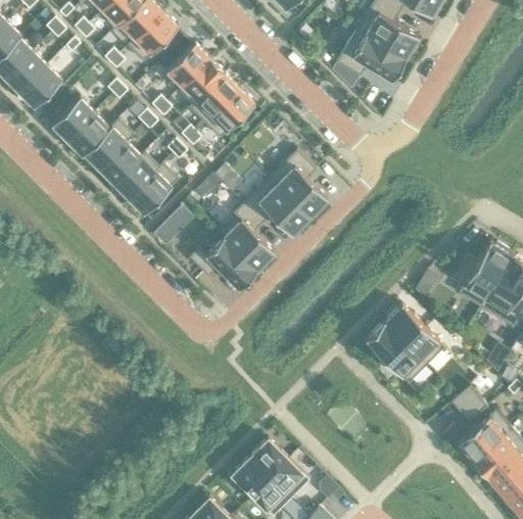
[(29,10),(38,1),(36,0),(27,0),(22,4),(29,10)]
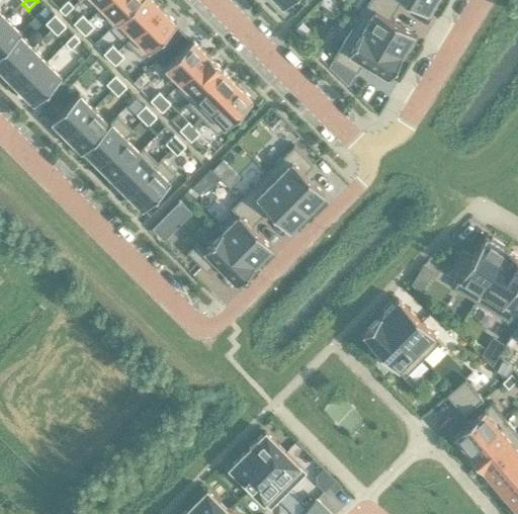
[(111,0),(90,0),(100,10),(101,11),(111,0)]
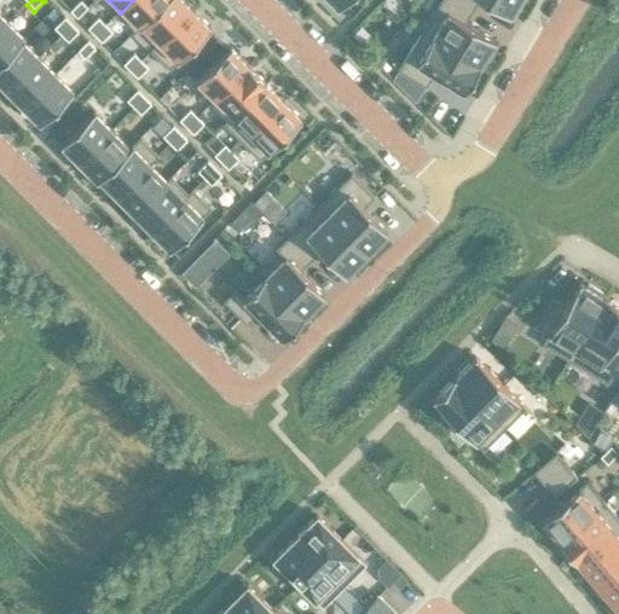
[(133,0),(121,13),(120,12),(116,16),(134,35),(142,29),(140,29),(169,0),(133,0)]
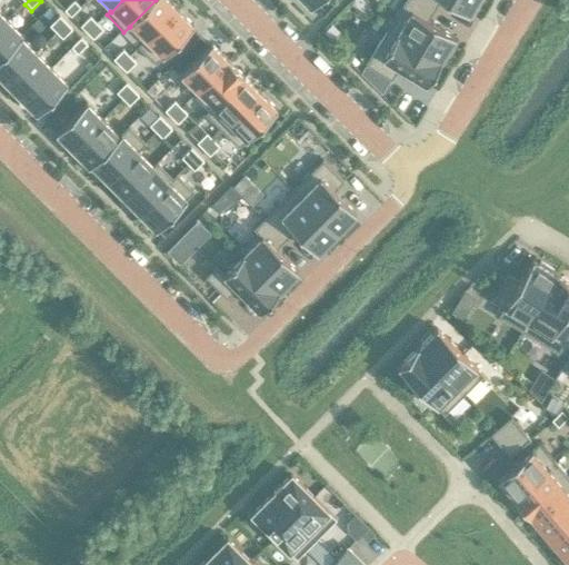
[(163,0),(156,0),(129,27),(130,27),(145,42),(146,43),(177,12),(163,0)]
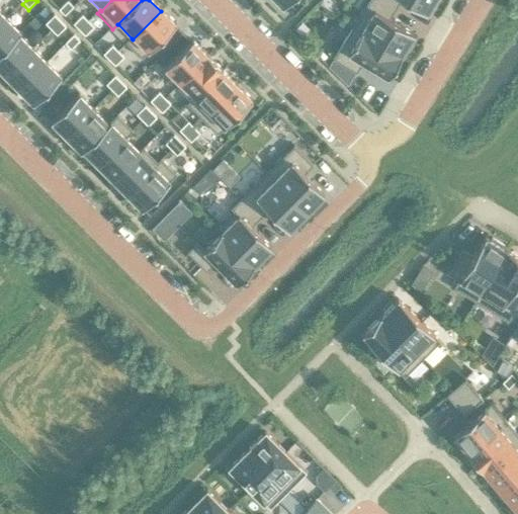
[(272,0),(282,10),(292,0),(272,0)]
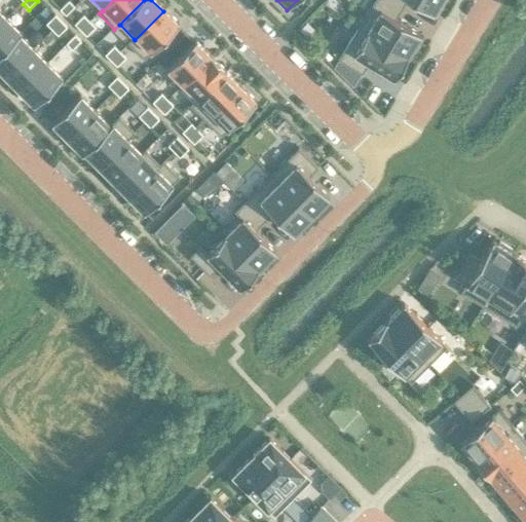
[(381,0),(376,0),(359,30),(407,60),(420,38),(396,23),(402,12),(381,0)]
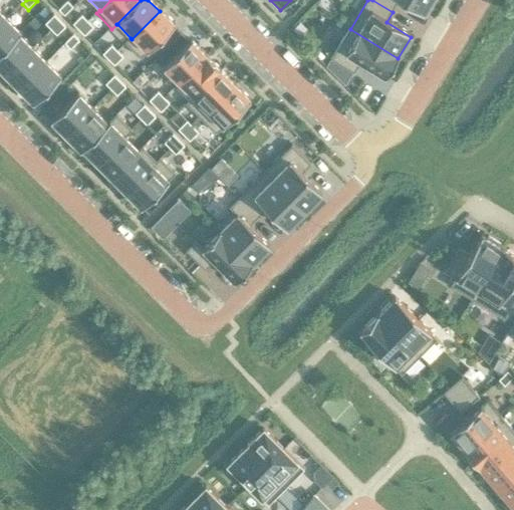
[(372,0),(393,12),(399,2),(424,17),(433,0),(372,0)]
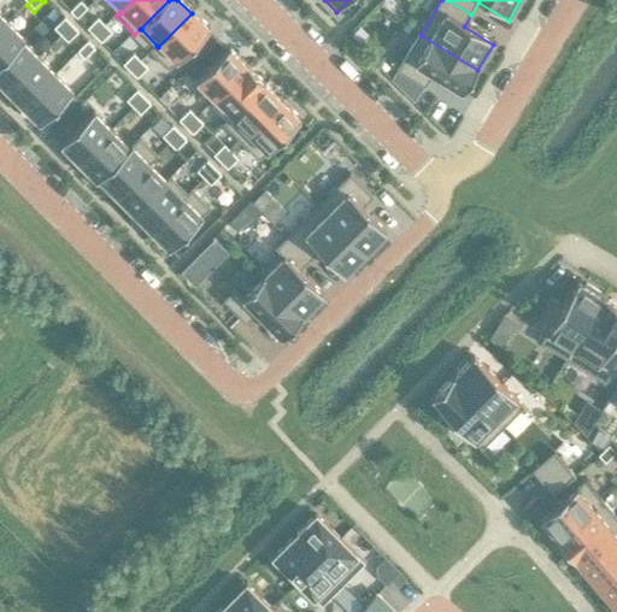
[(80,5),(70,15),(77,22),(87,12),(80,5)]
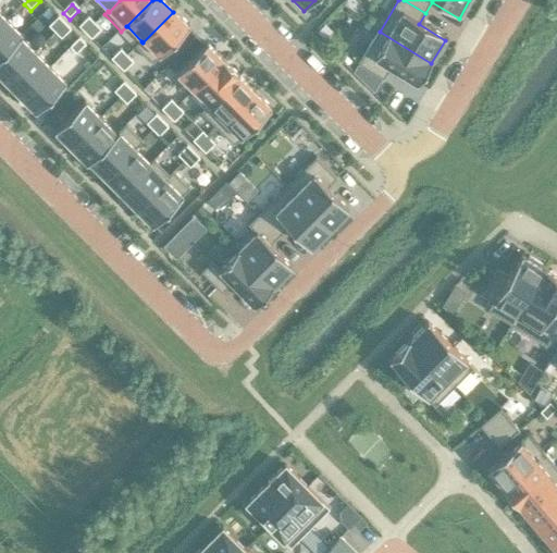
[(189,29),(173,12),(143,42),(141,41),(135,49),(152,66),(189,29)]
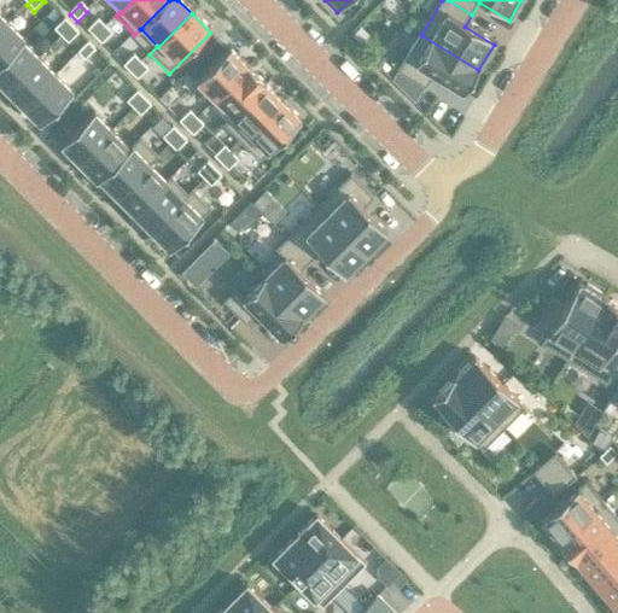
[(64,22),(54,33),(60,39),(71,29),(64,22)]
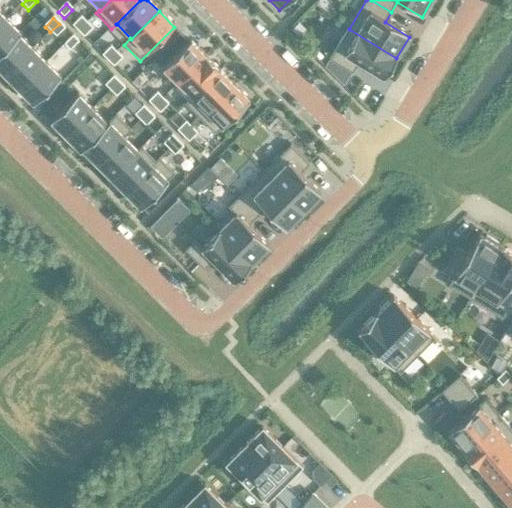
[(81,18),(72,27),(78,32),(86,24),(81,18)]
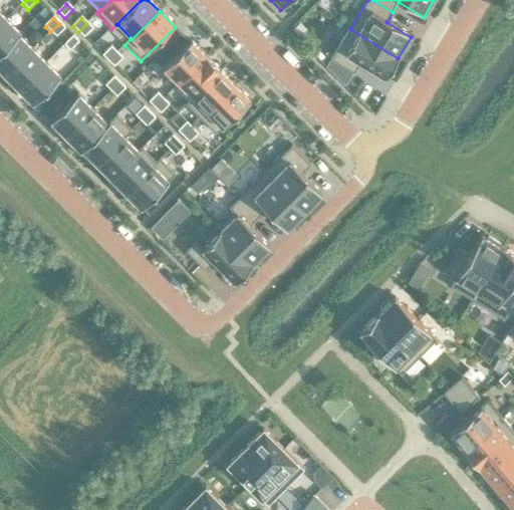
[(0,26),(0,54),(18,36),(18,37),(20,35),(6,21),(0,26)]
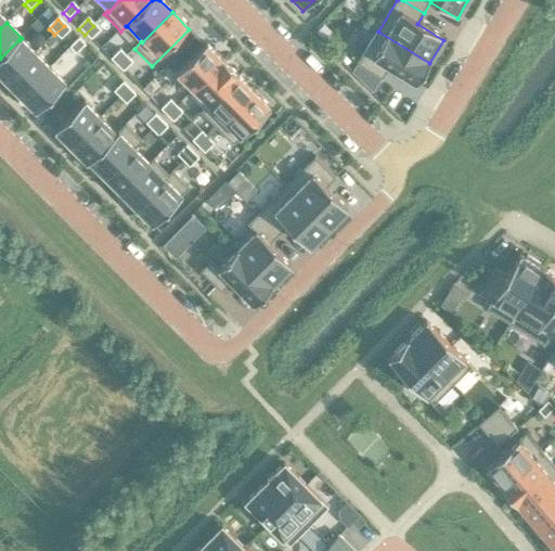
[(61,41),(71,31),(64,26),(54,35),(61,41)]
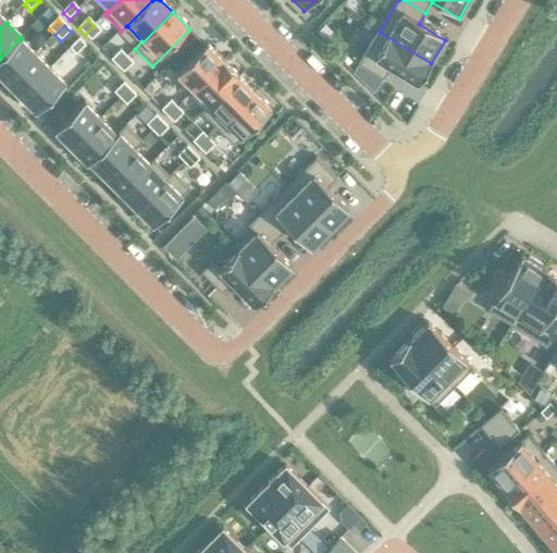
[(85,35),(90,41),(100,33),(94,26),(85,35)]
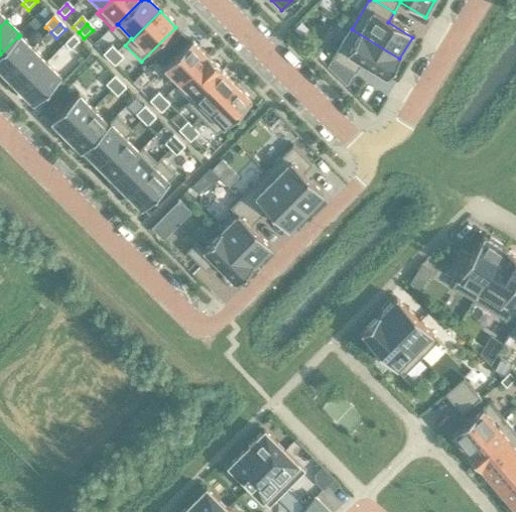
[(386,81),(399,58),(352,29),(332,62),(355,76),(361,66),(386,81)]
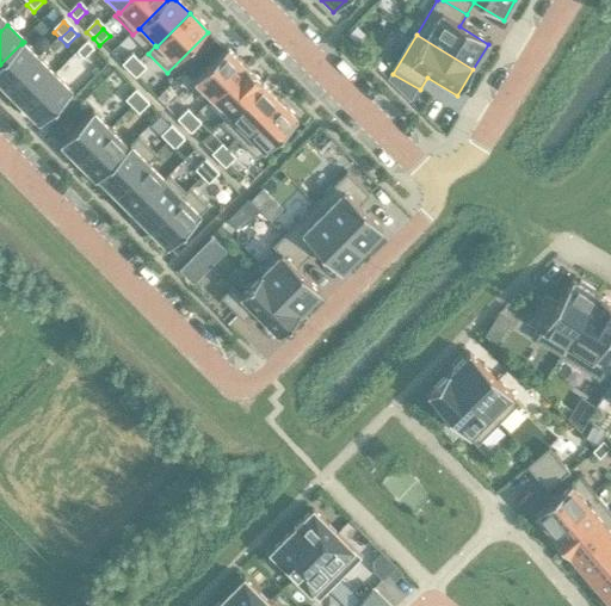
[(38,60),(22,44),(22,43),(0,65),(0,86),(6,93),(38,60)]
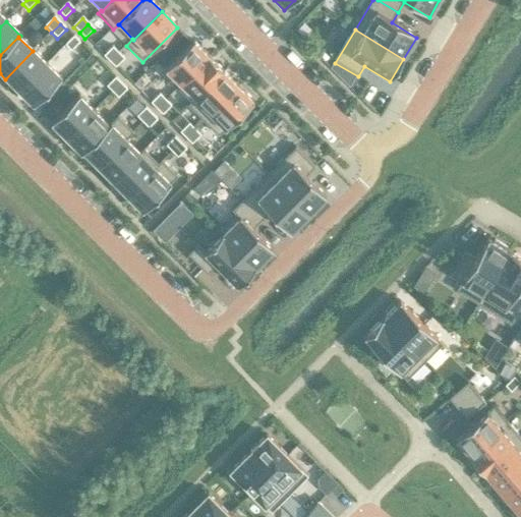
[(71,53),(79,44),(73,38),(65,47),(71,53)]
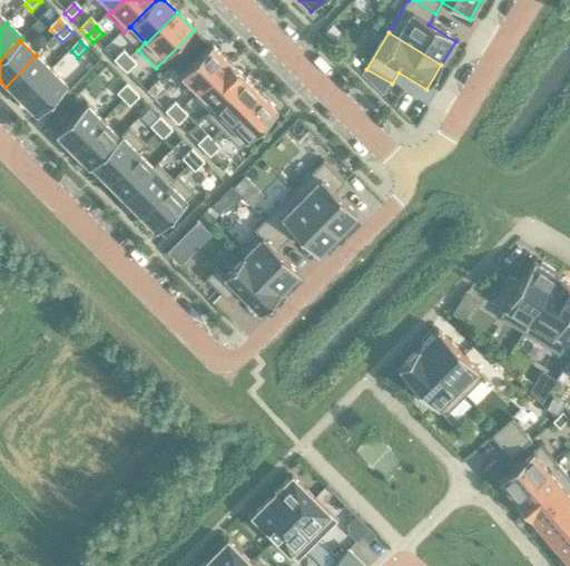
[(180,78),(197,94),(198,95),(228,65),(212,48),(180,78)]
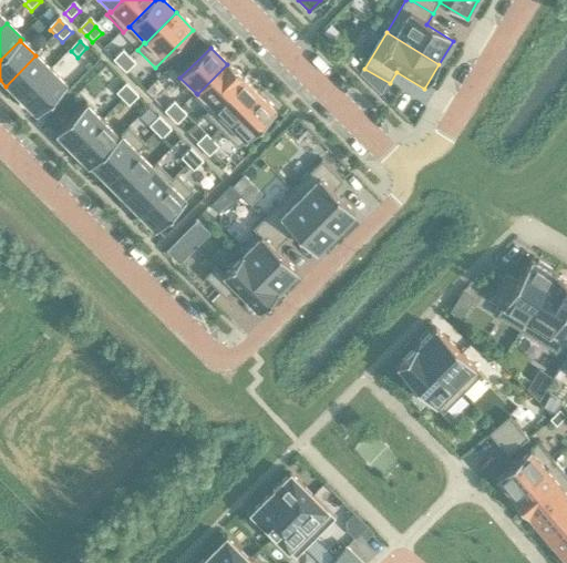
[(122,53),(113,62),(119,69),(129,60),(122,53)]
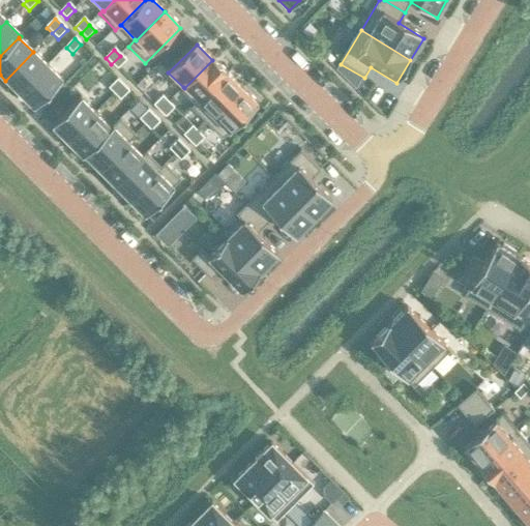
[(48,66),(33,52),(5,81),(19,94),(48,66)]
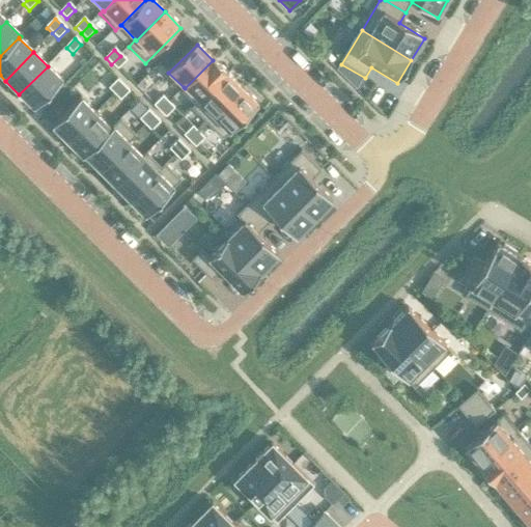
[(111,64),(117,71),(127,61),(120,56),(111,64)]
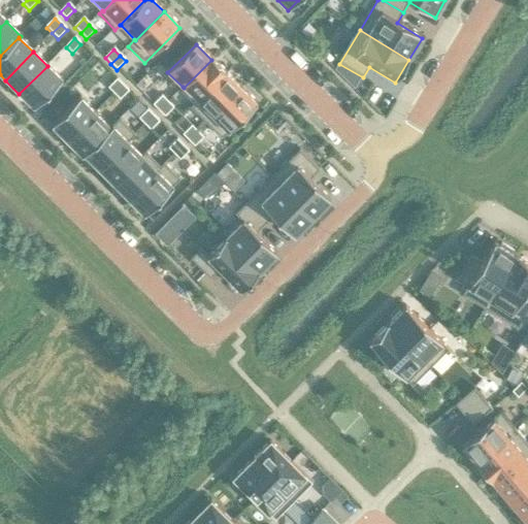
[(194,105),(195,106),(226,74),(211,60),(184,88),(183,87),(178,91),(194,105)]
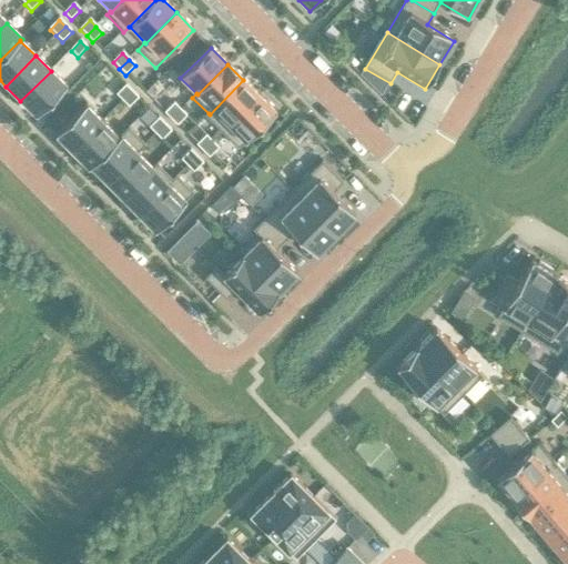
[(67,87),(51,71),(20,101),(37,118),(67,87)]
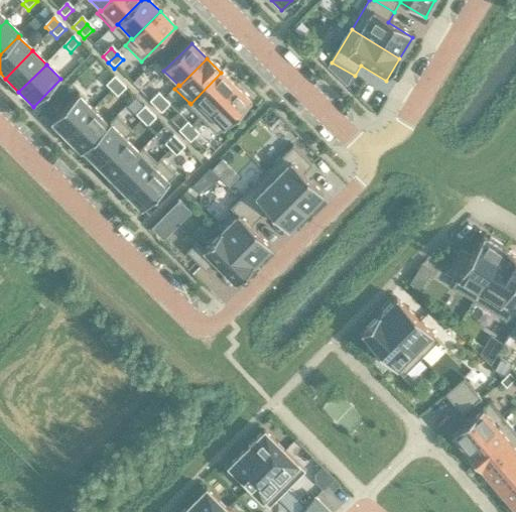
[(185,106),(202,122),(236,88),(221,73),(190,104),(189,103),(185,106)]
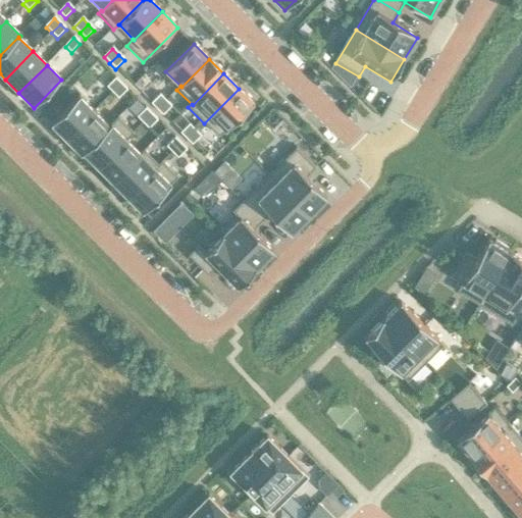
[(115,80),(107,89),(112,94),(121,86),(115,80)]
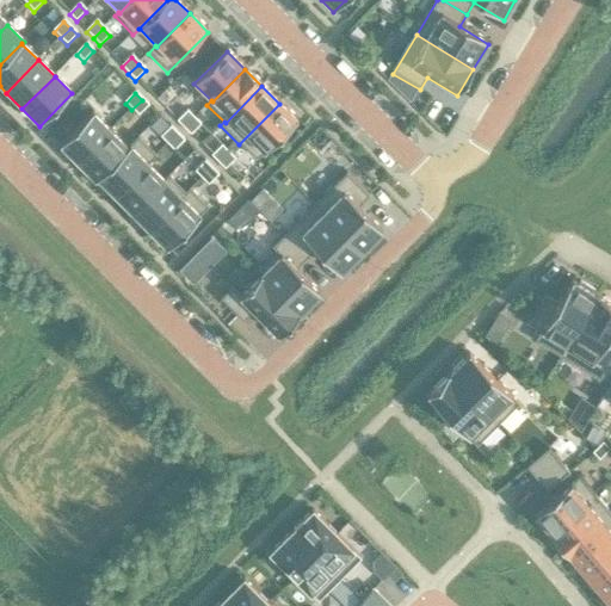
[(139,117),(149,107),(142,100),(131,110),(139,117)]
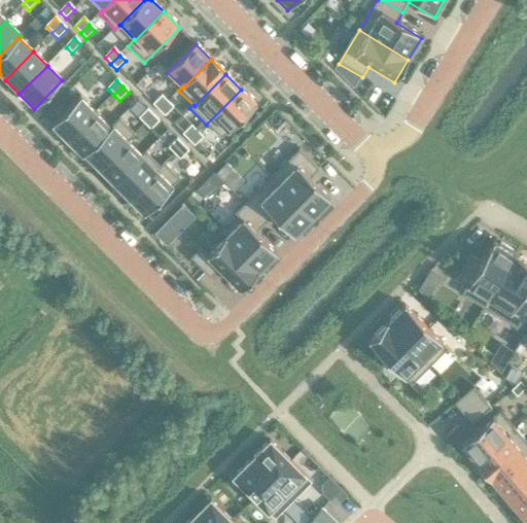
[(256,105),(241,90),(206,125),(221,140),(256,105)]
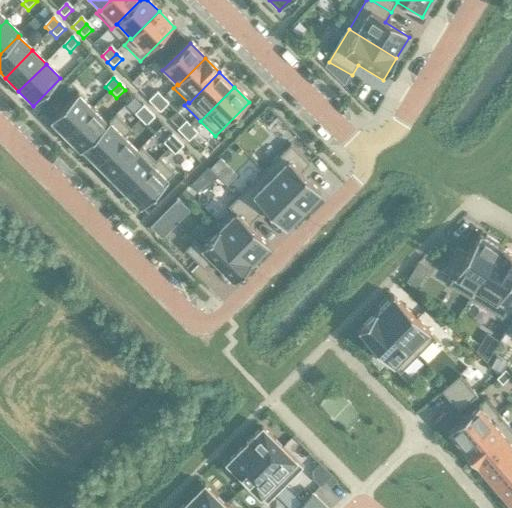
[(157,94),(148,103),(154,109),(162,100),(157,94)]
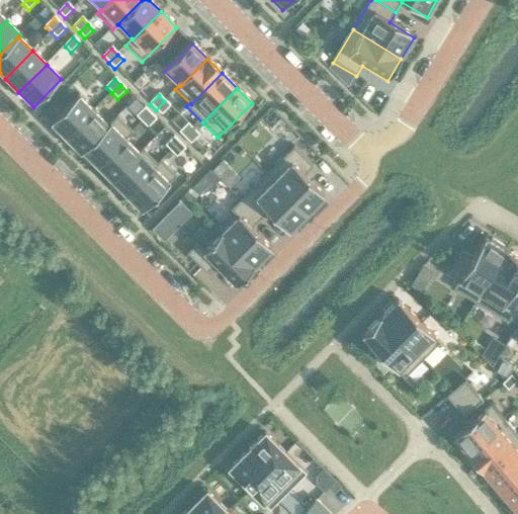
[(51,124),(66,140),(93,112),(78,96),(51,124)]
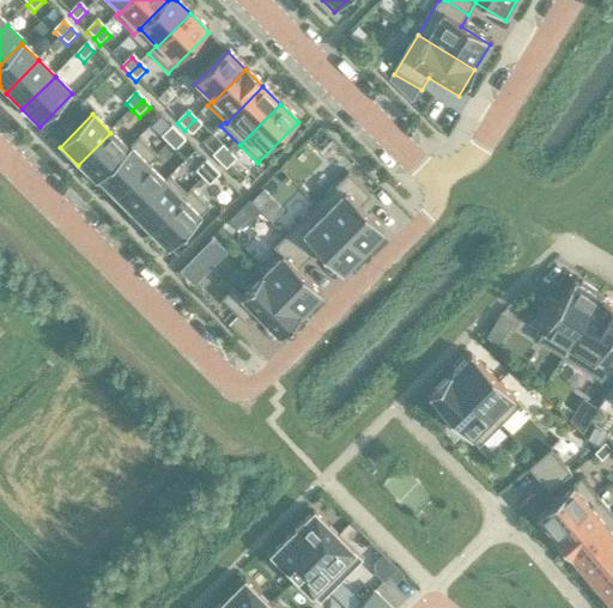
[(184,131),(192,137),(201,127),(194,120),(184,131)]
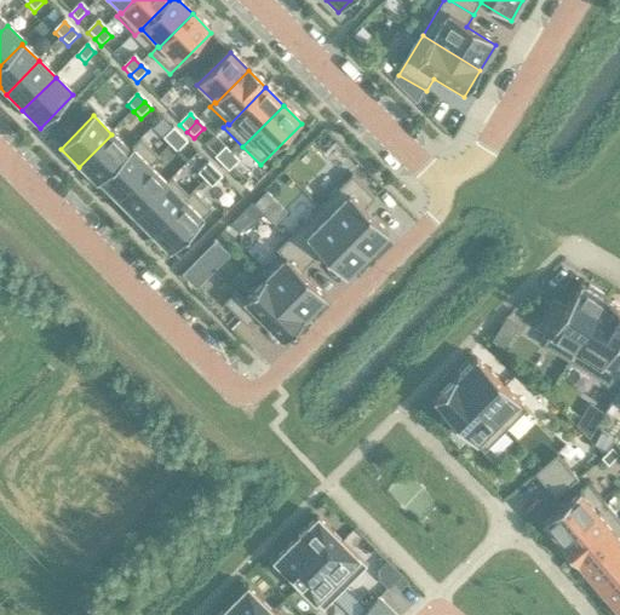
[(173,131),(162,141),(170,148),(181,137),(173,131)]
